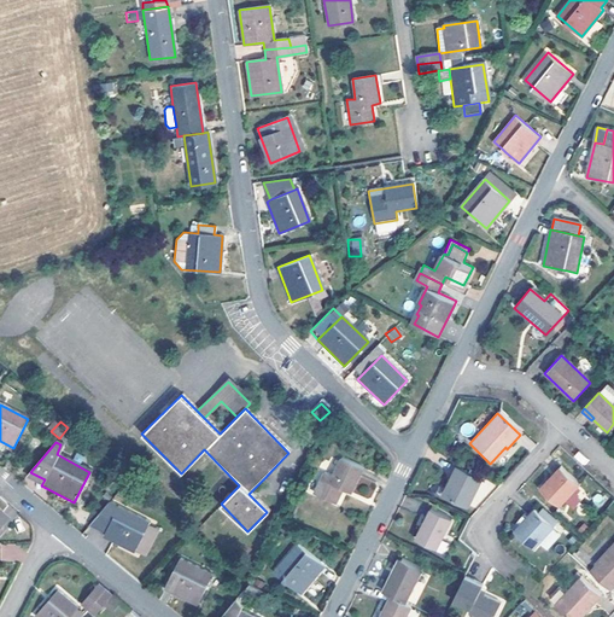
[(299,463),(288,453),(264,478),(275,488),(299,463)]
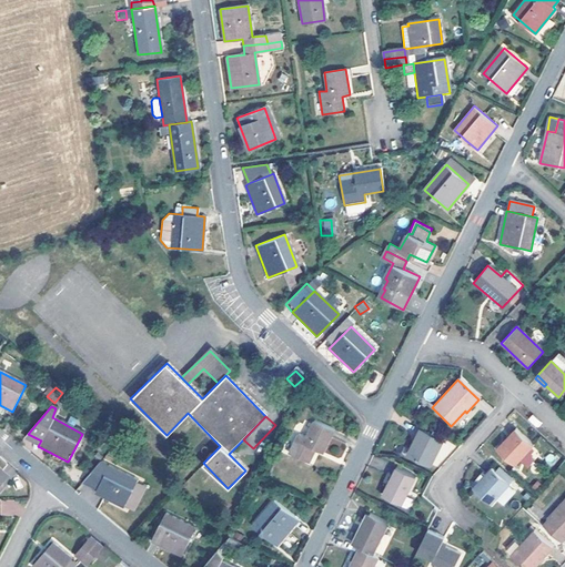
[(334,433),(314,423),(306,439),(298,436),(289,456),(308,466),(314,453),(322,457),(334,433)]
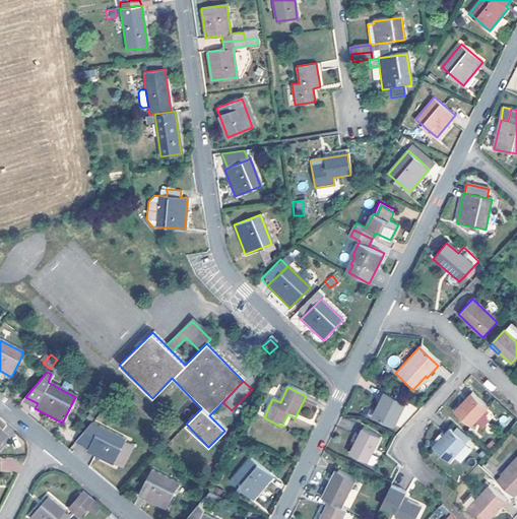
[(486,407),(469,392),(452,410),(469,426),(486,407)]
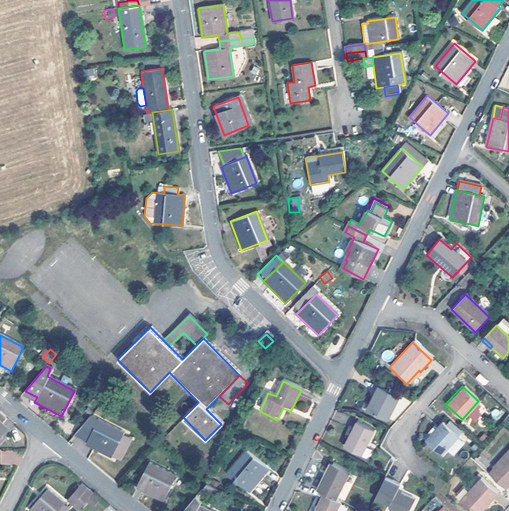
[(397,396),(378,387),(372,398),(374,399),(368,411),(386,420),(397,396)]
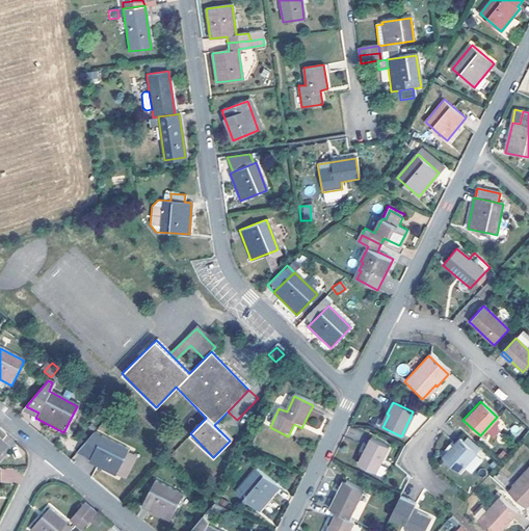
[(38,413),(26,406),(23,410),(35,418),(38,413)]
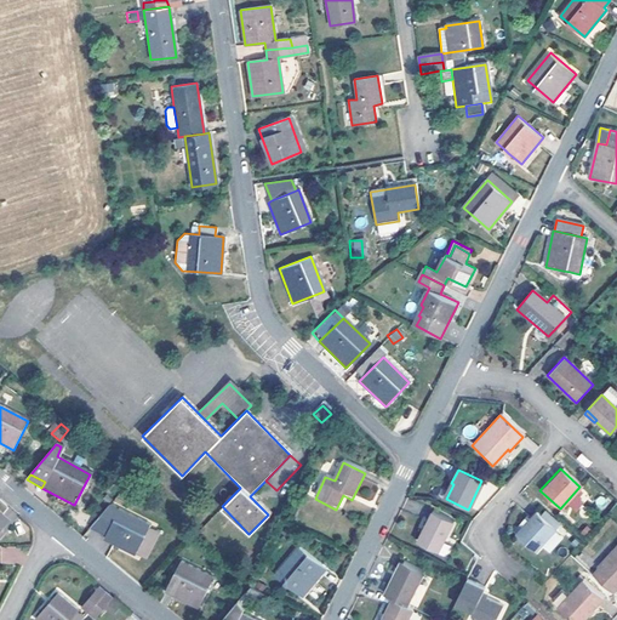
[(453,484),(451,483),(444,498),(446,499),(453,484)]
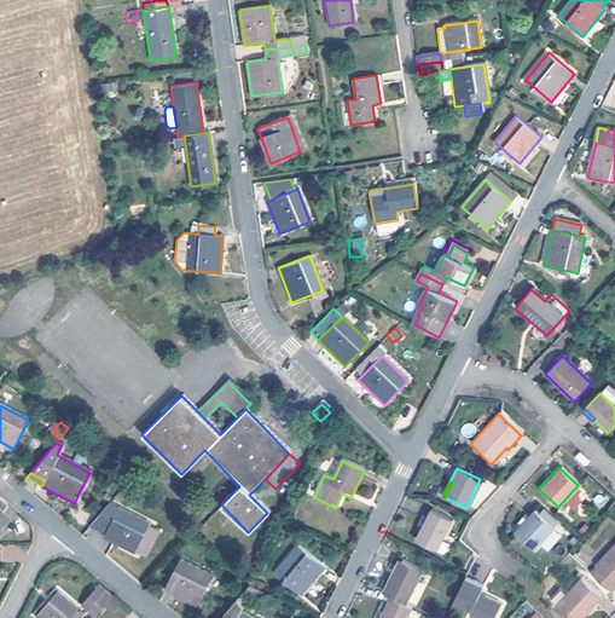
[(146,525),(109,506),(91,527),(103,533),(100,538),(132,554),(133,552),(144,527),(146,525)]
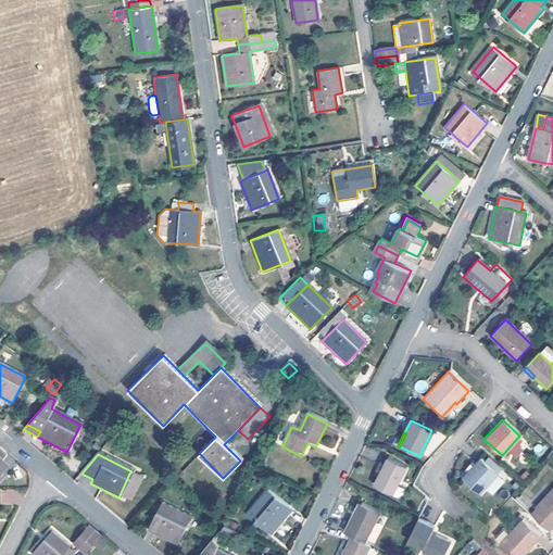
[(406,466),(387,456),(373,484),(392,493),(406,466)]
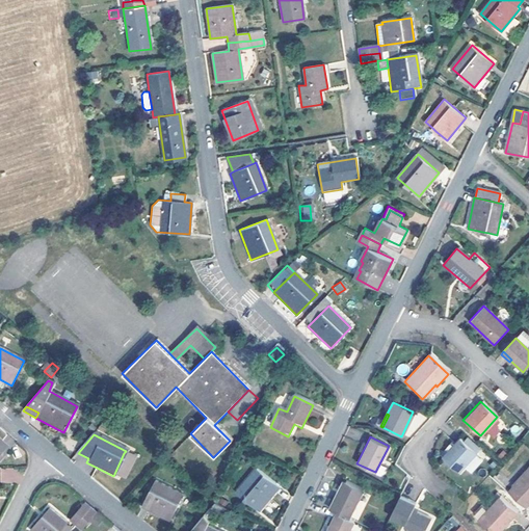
[(475,453),(459,437),(442,457),(457,473),(475,453)]
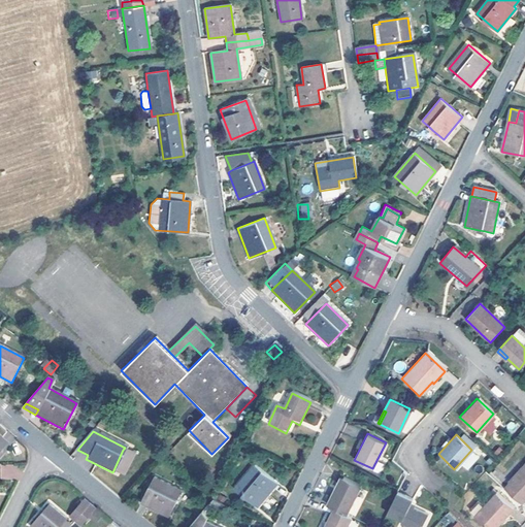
[(10,447),(7,445),(0,453),(0,459),(10,447)]
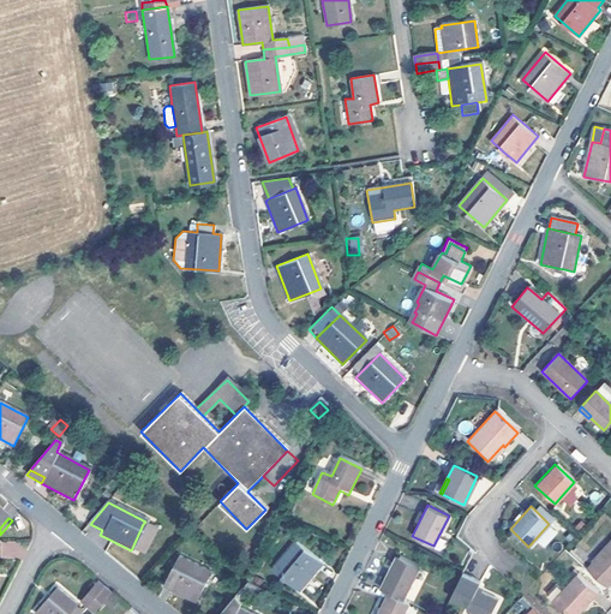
[(153,529),(143,524),(132,548),(139,552),(153,529)]
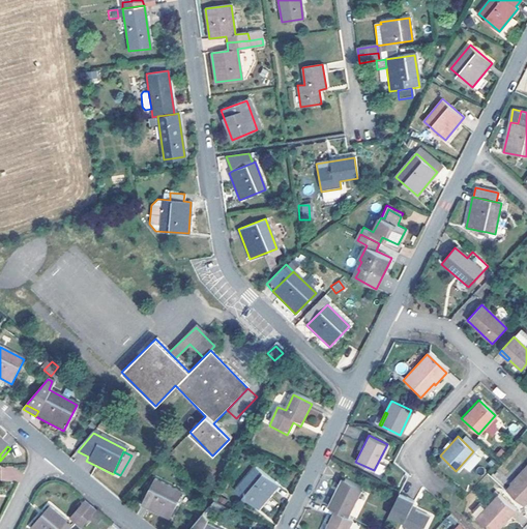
[(526,464),(508,483),(510,485),(504,491),(520,505),(526,499),(526,464)]
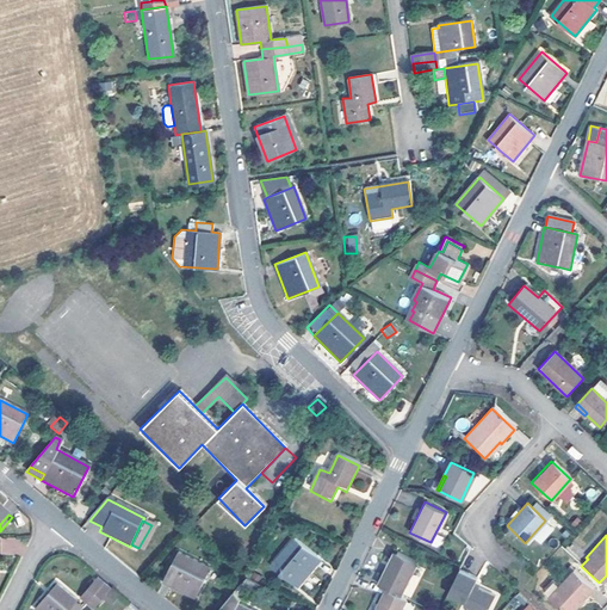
[(319,564),(292,541),(270,568),(295,591),(319,564)]
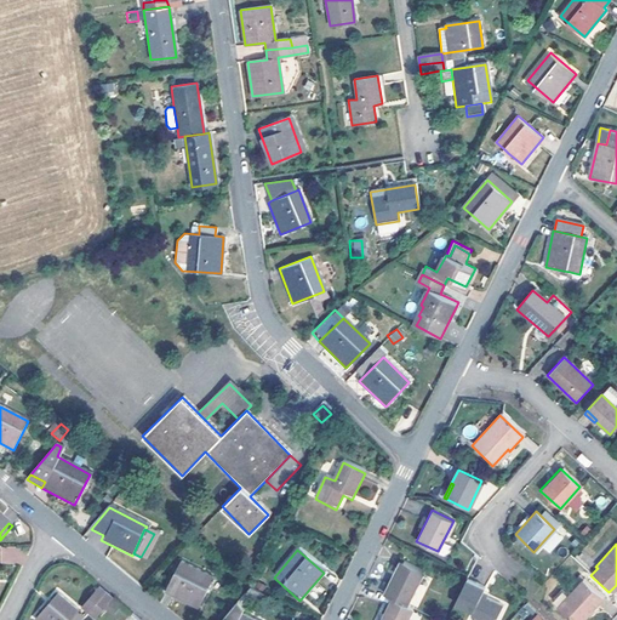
[(404,562),(399,561),(394,572),(395,573),(398,574),(404,562)]
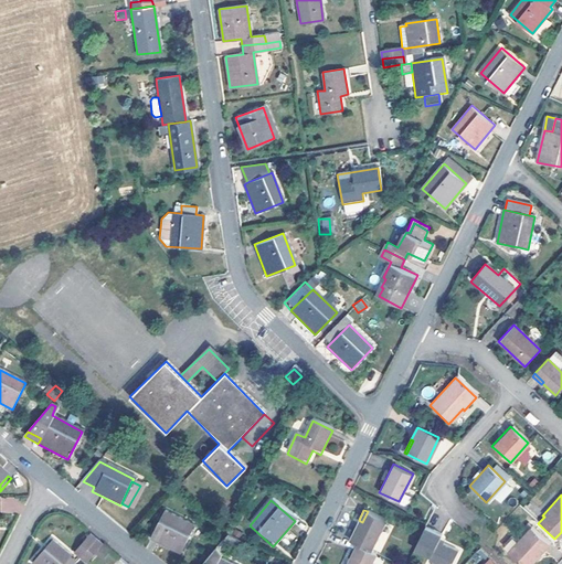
[(192,525),(162,511),(148,539),(178,554),(192,525)]
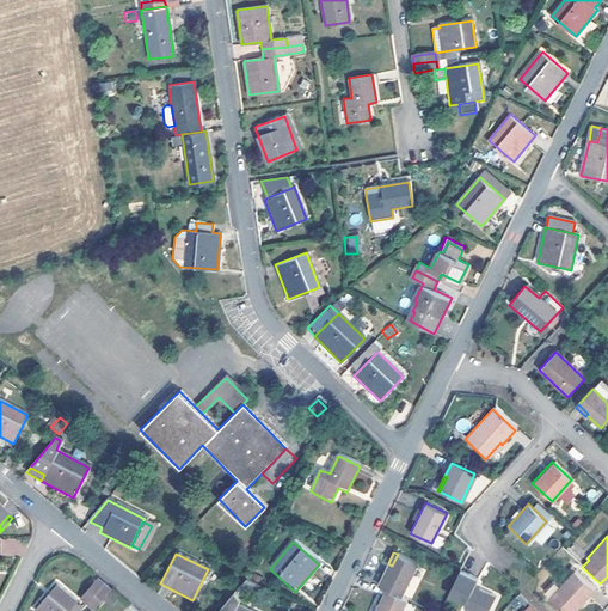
[(380,586),(388,590),(401,597),(417,563),(398,554),(392,566),(390,564),(380,586)]
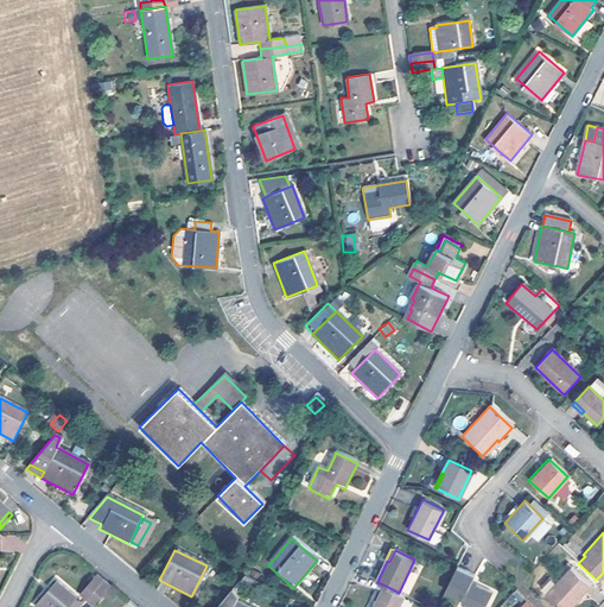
[(472,575),(456,566),(444,589),(462,598),(461,600),(474,606),(482,606),(489,590),(470,581),(472,575)]
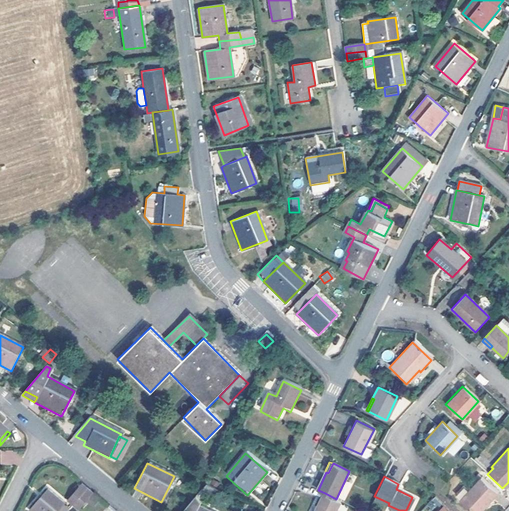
[(496,491),(480,476),(466,491),(461,486),(453,495),(470,510),(476,510),(481,506),(482,507),(496,491)]
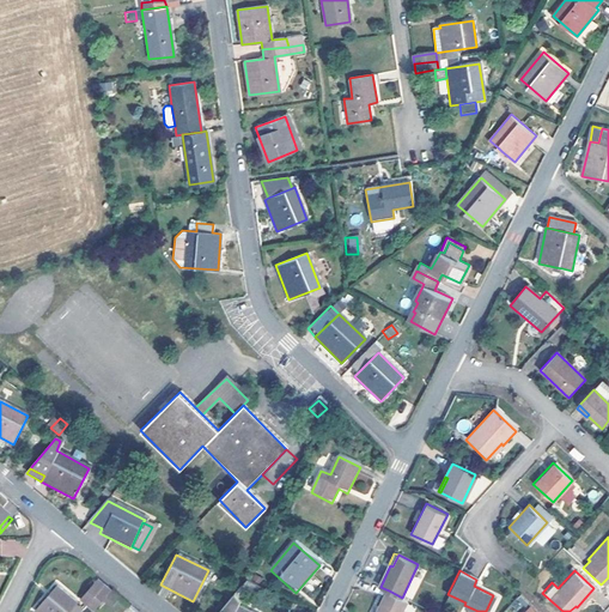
[(261,587),(249,575),(239,588),(256,595),(261,587)]
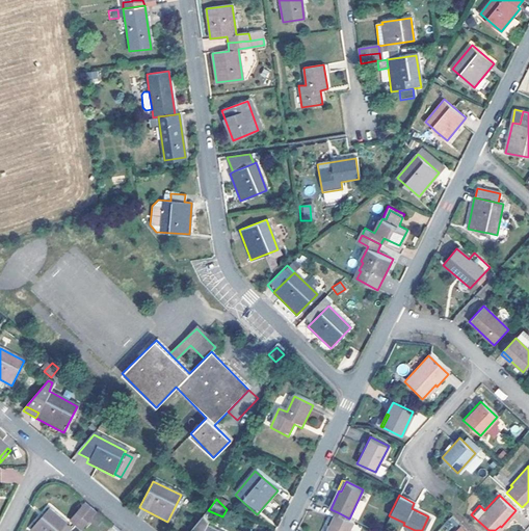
[(75,525),(89,508),(83,503),(69,520),(75,525)]
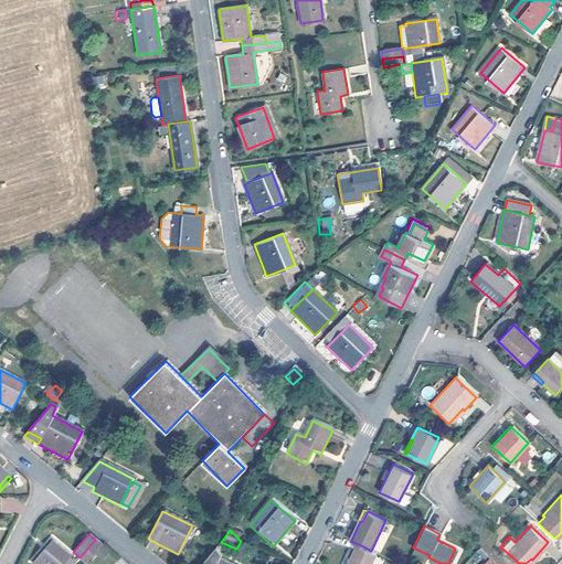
[(63,563),(70,556),(51,540),(31,563),(63,563)]
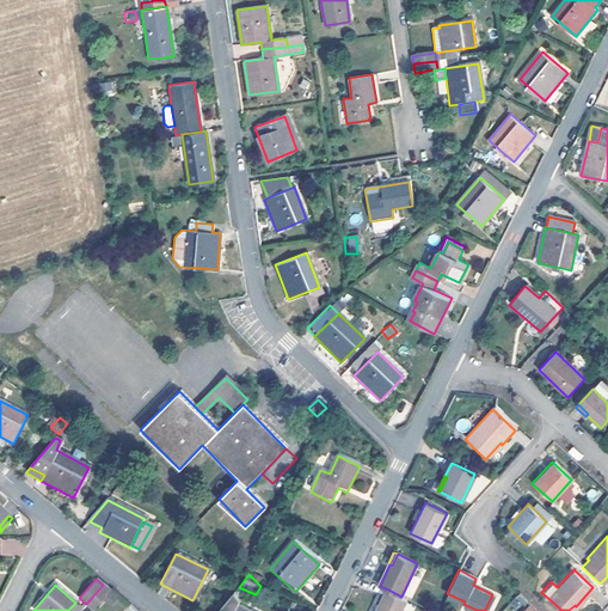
[(103,585),(86,604),(93,610),(109,591),(103,585)]
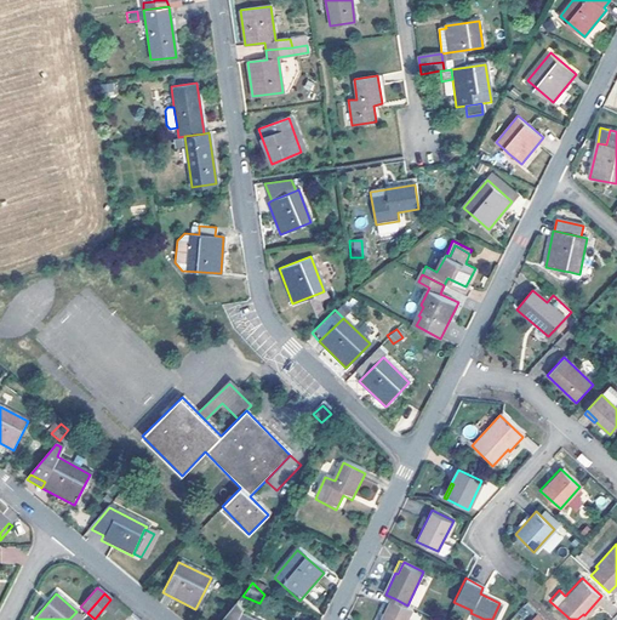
[(409,619),(413,609),(407,606),(394,598),(383,619),(409,619)]
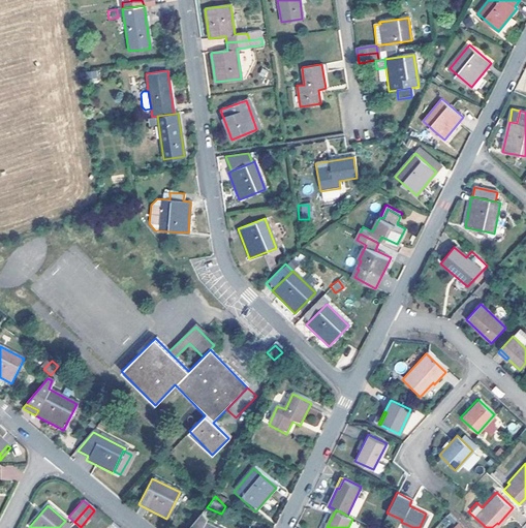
[(207,517),(203,513),(189,527),(212,527),(205,524),(207,517)]
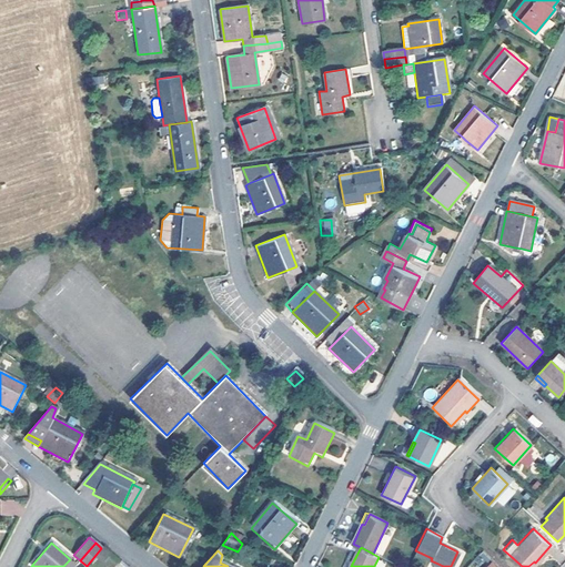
All buildings are outlined.
